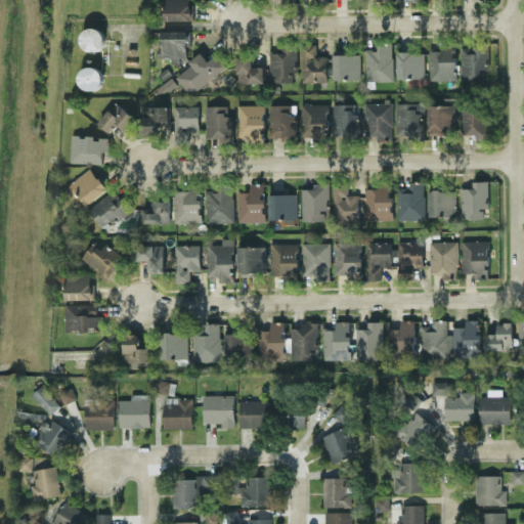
[(164,0),(165,19),(191,19),(190,0),(164,0)]
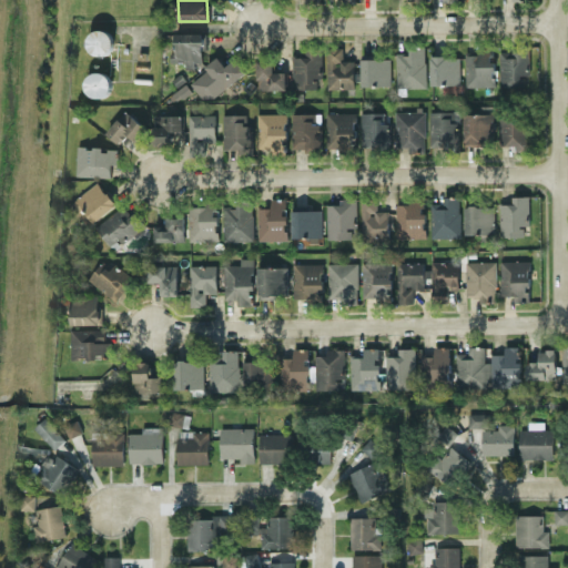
[(113,51),(111,29),(88,31),(90,53),(113,51)]
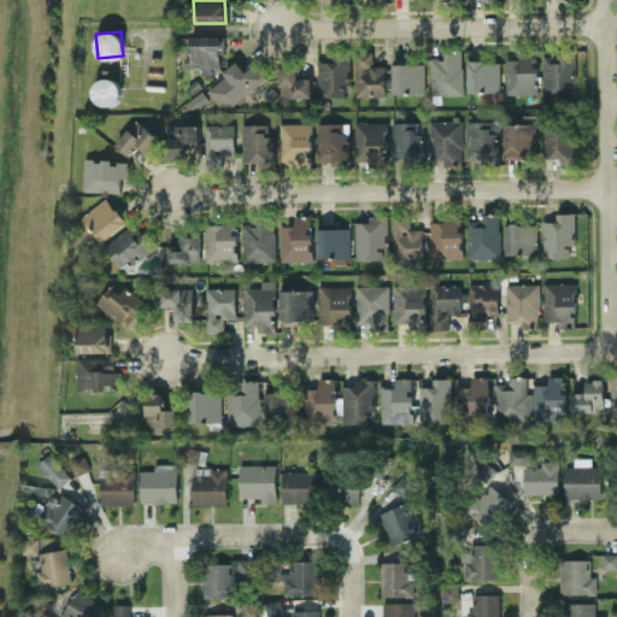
[(222,35),(189,35),(189,65),(200,66),(200,70),(222,70),(222,35)]
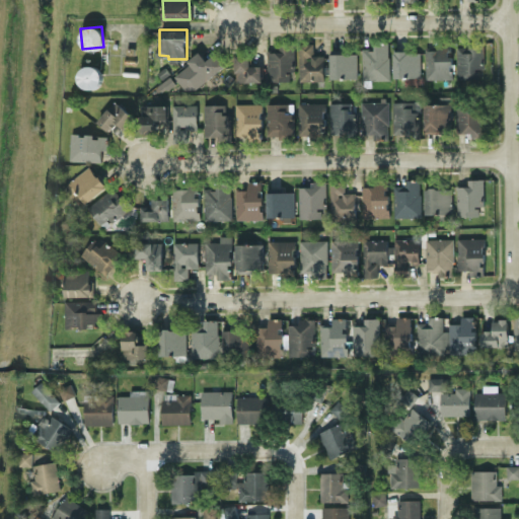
[(389,78),(388,42),(373,42),(373,48),(362,48),(362,79),(389,78)]
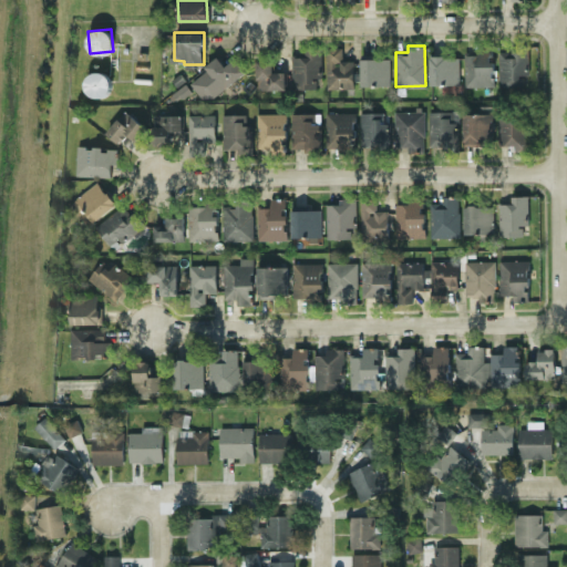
[(291,54),(292,89),(319,88),(319,48),(305,48),(305,54),(291,54)]
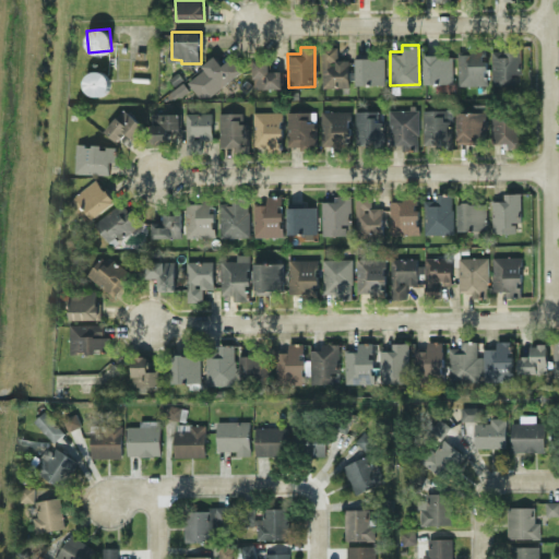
[(348,58),(337,59),(337,47),(322,47),(322,86),(348,86),(348,58)]
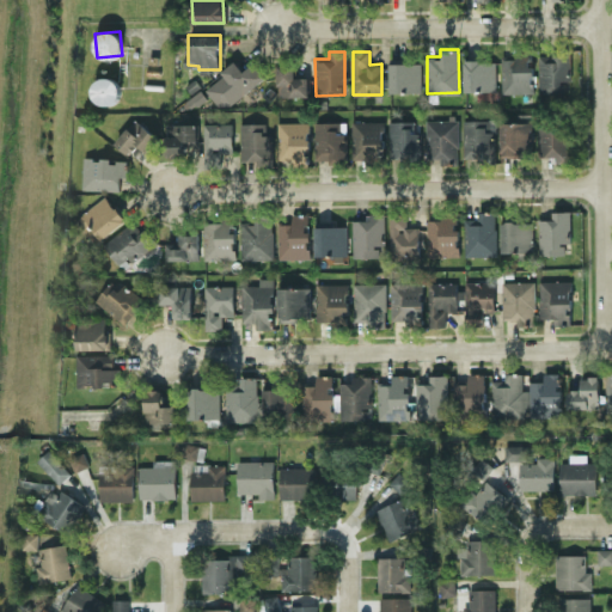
[(538,53),(539,92),(565,92),(564,79),(570,79),(570,53),(538,53)]
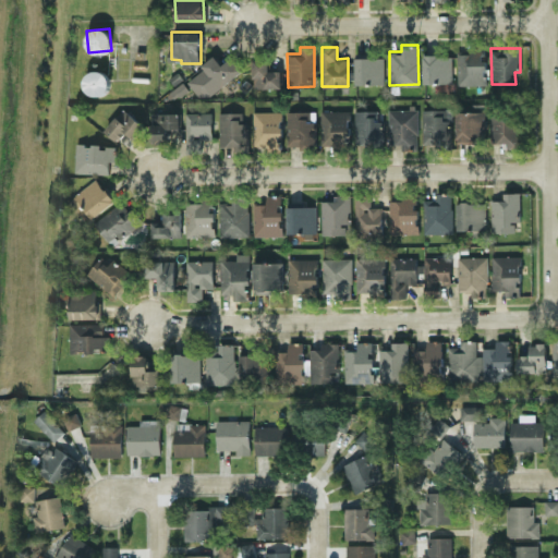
[(457,50),(458,84),(485,84),(484,49),(457,50)]
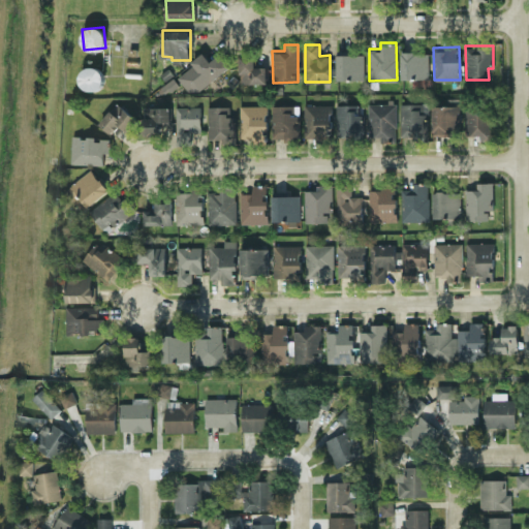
[(401,78),(428,78),(428,52),(401,51),(401,78)]
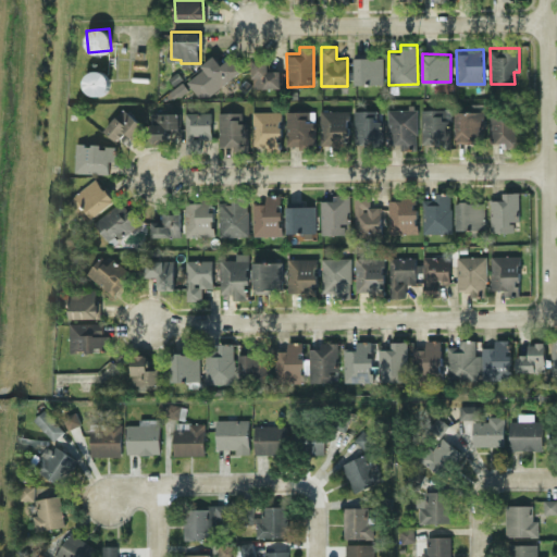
[(221,64),(214,56),(186,79),(203,100),(242,67),(231,56),(221,64)]
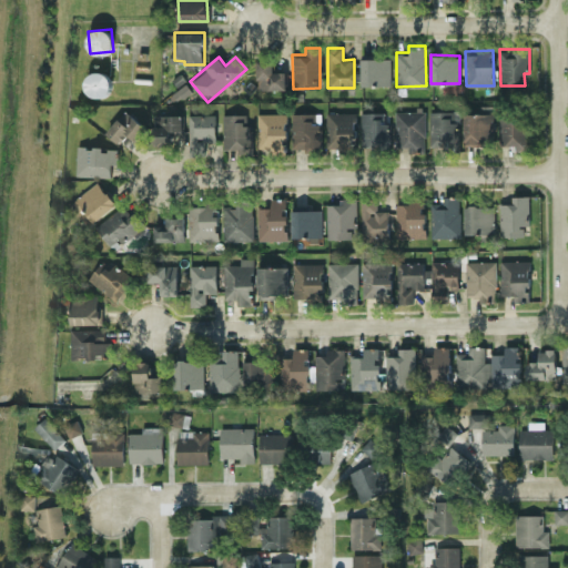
[(361,58),(362,84),(391,84),(391,58),(361,58)]
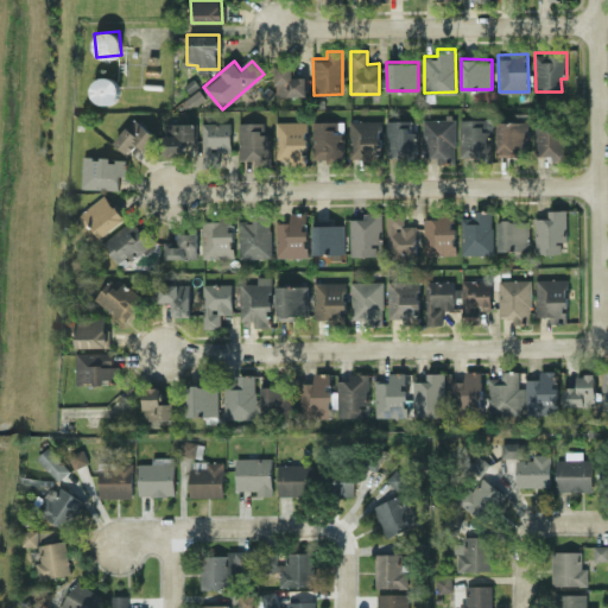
[(306,95),(306,76),(292,76),(292,64),(274,64),(276,95),(306,95)]
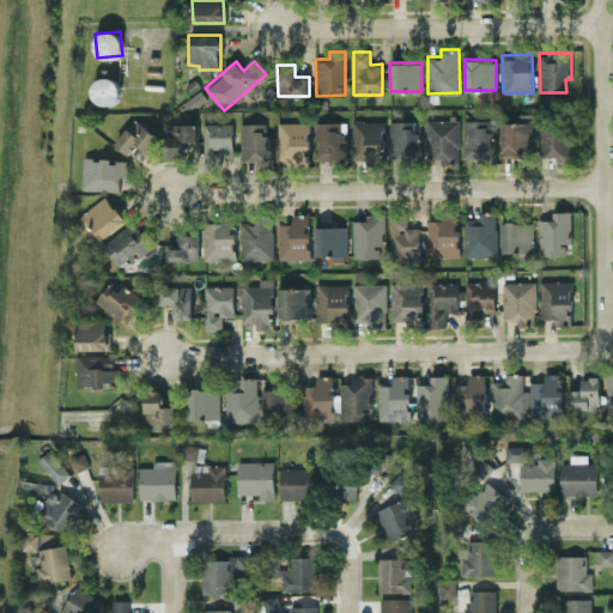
[(116,77),(92,80),(96,105),(120,102),(116,77)]
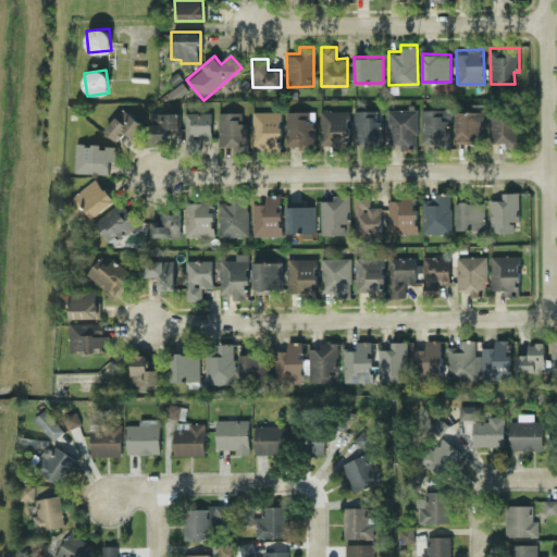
[(126,131),(134,138),(144,125),(123,107),(104,128),(118,140),(126,131)]
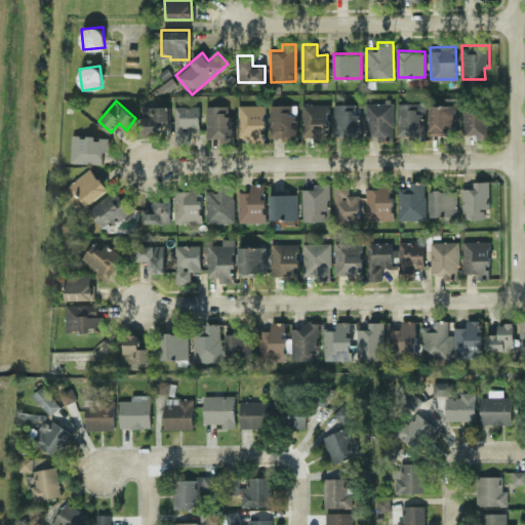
[(393,101),(365,101),(366,135),(377,135),(377,139),(393,139),(393,101)]
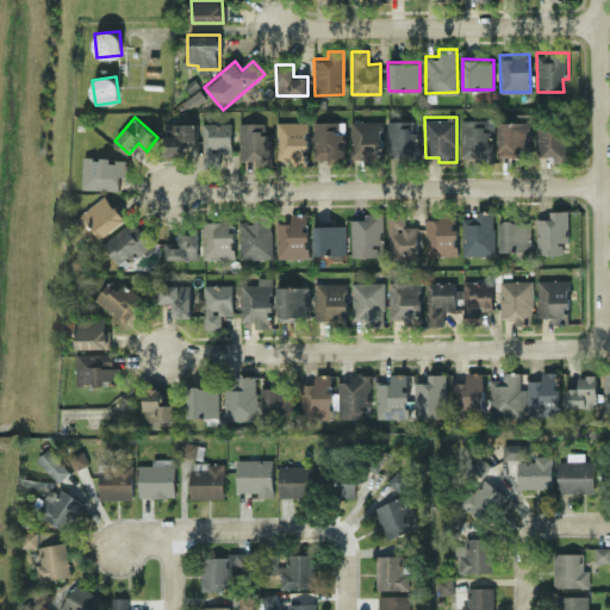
[(487,119),(462,118),(461,157),(490,157),(491,129),(486,129),(487,119)]
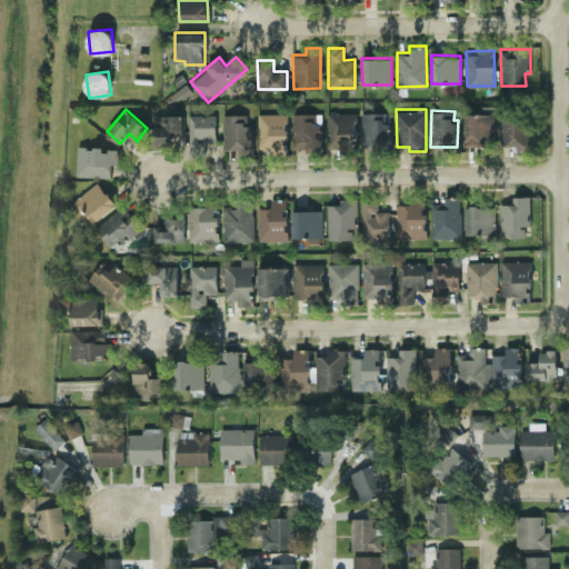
[(356,111),(327,112),(327,148),(357,147),(356,111)]
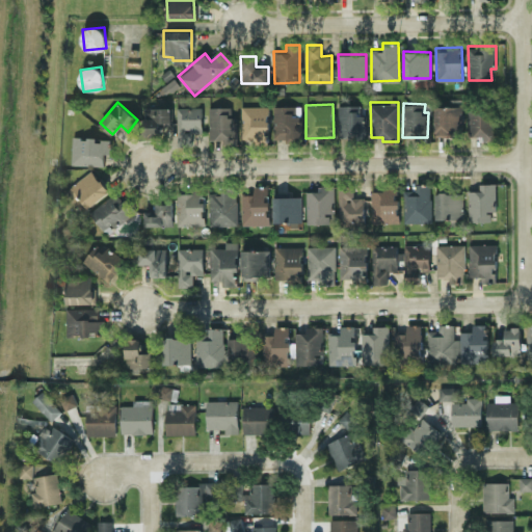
[(363,104),(338,105),(339,137),(364,137),(363,104)]
